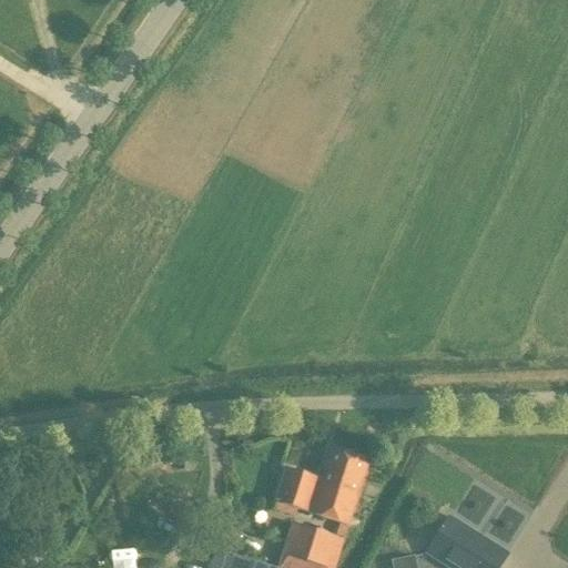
[(321,482),(285,469),(274,503),(347,526),(368,460),(331,449),(321,482)]
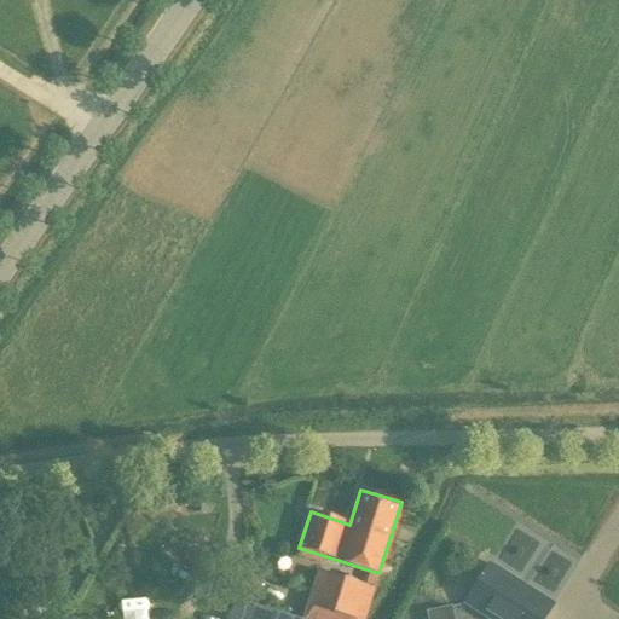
[(138,510),(132,520),(143,527),(149,518),(138,510)]
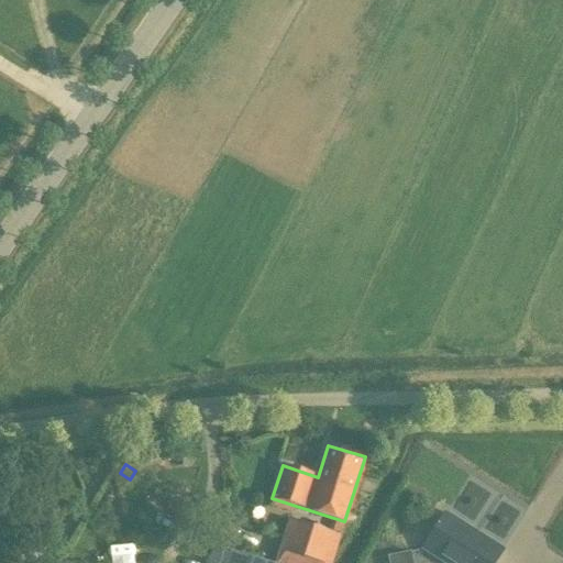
[(422,550),(440,562),(442,562),(494,562),(503,550),(445,514),(422,550)]
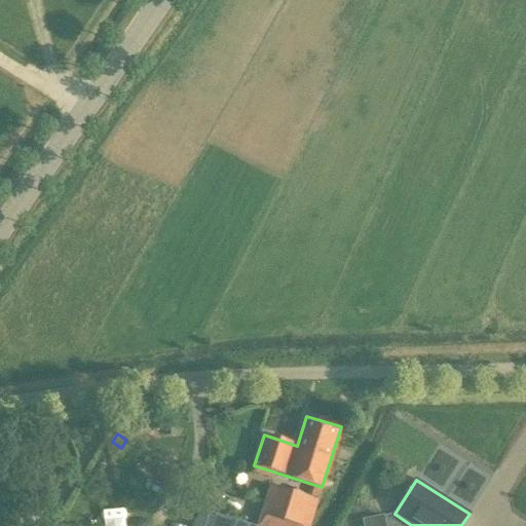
[(310,525),(318,500),(270,486),(257,525),(252,525),(201,510),(195,525),(310,525)]
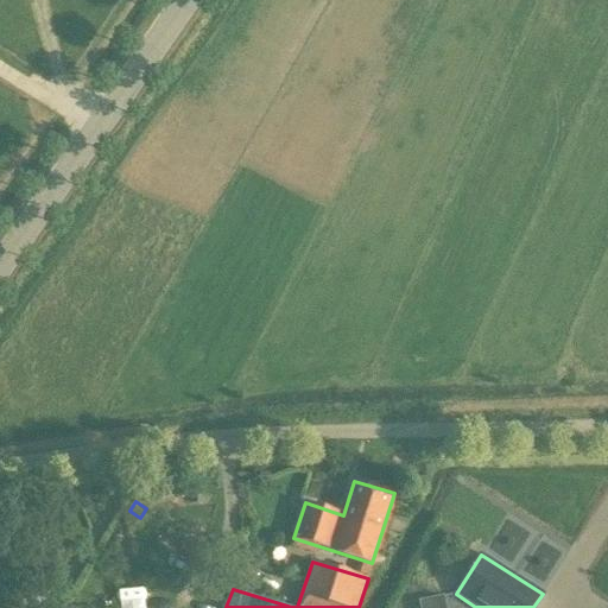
[(119,590),(121,607),(149,607),(145,586),(119,590)]
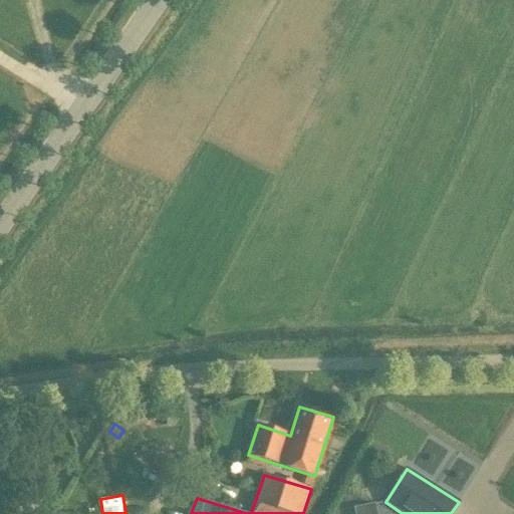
All buildings are outlined.
